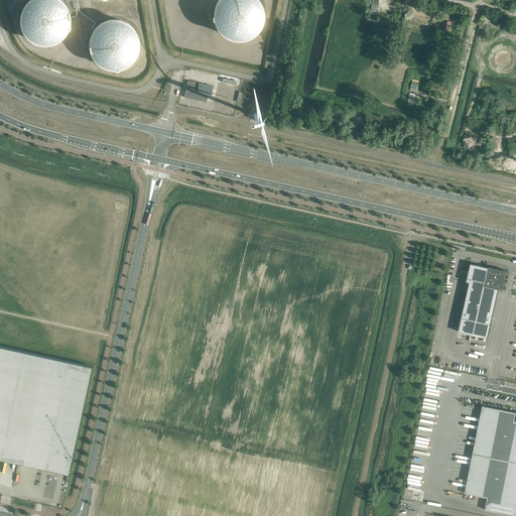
[(32,0),(29,2),(22,11),(20,20),(22,31),(27,38),(35,44),(44,46),(57,44),(65,39),(71,28),(72,19),(70,10),(67,5),(59,0),(32,0)]
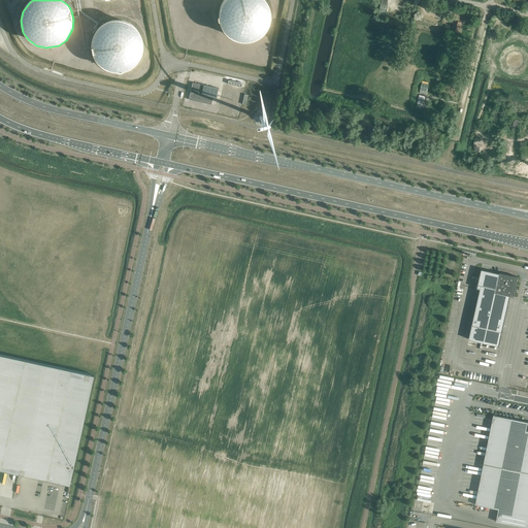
[(226,0),(222,7),(220,17),(222,25),(226,32),(234,38),(242,41),(251,40),(261,35),(267,29),(270,21),(269,9),(266,1),(264,0),(226,0)]
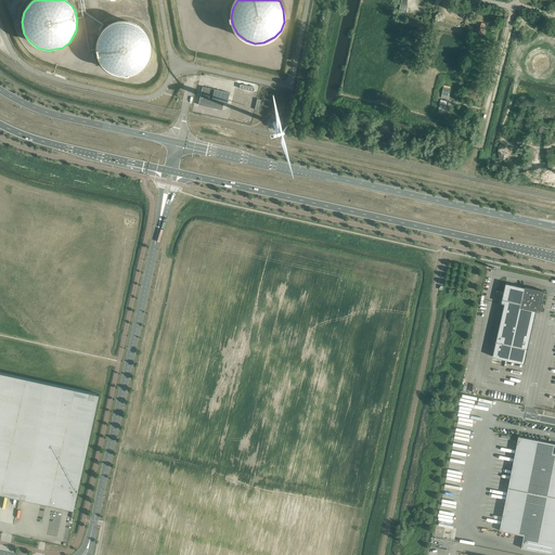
[(401,0),(399,14),(405,15),(408,0),(401,0)]
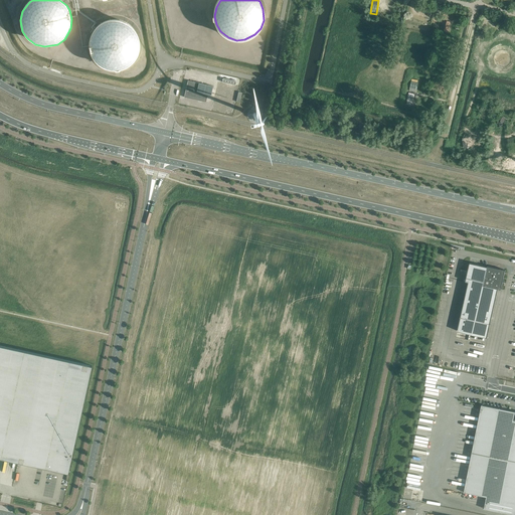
[(448,30),(450,22),(444,20),(442,29),(448,30)]
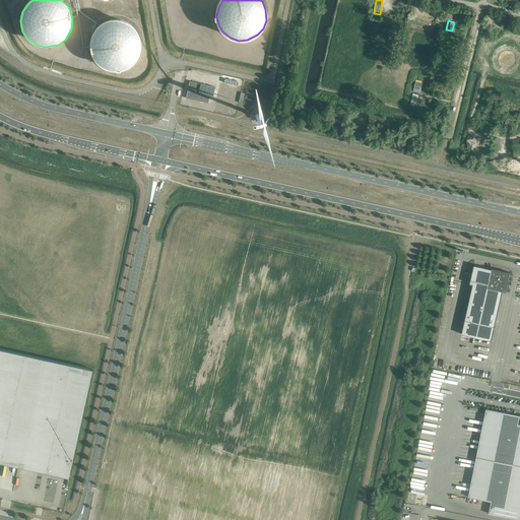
[(120,21),(113,21),(105,24),(98,30),(93,36),(90,45),(92,57),(98,64),(102,68),(111,72),(121,72),(129,70),(137,63),(141,55),(142,47),(140,38),(135,29),(128,24),(120,21)]
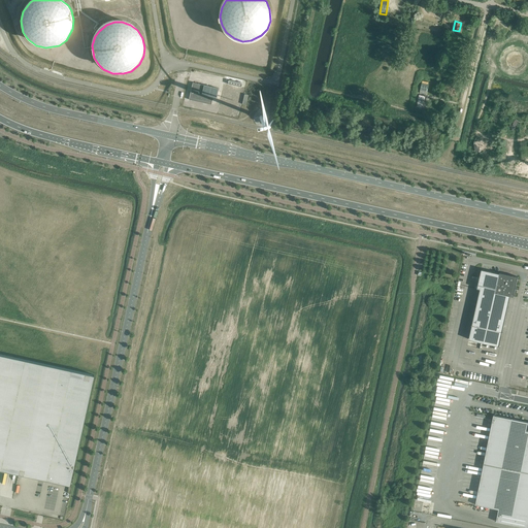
[(217,97),(219,89),(193,83),(189,99),(211,104),(212,97),(217,97)]
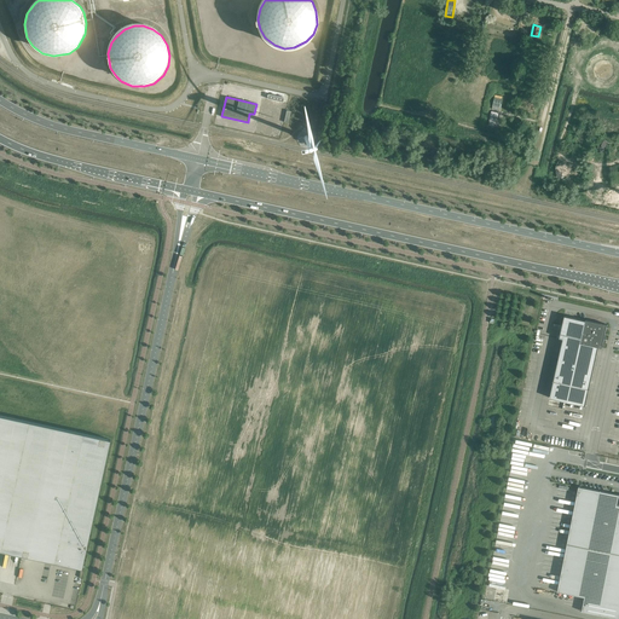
[(495,97),(492,108),(501,110),(503,99),(495,97)]
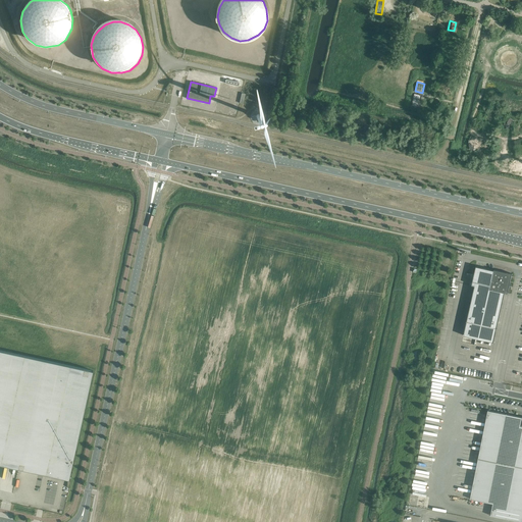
[(493,342),(505,293),(508,294),(512,273),(493,269),(493,270),(476,266),(472,284),(475,285),(464,335),(493,342)]
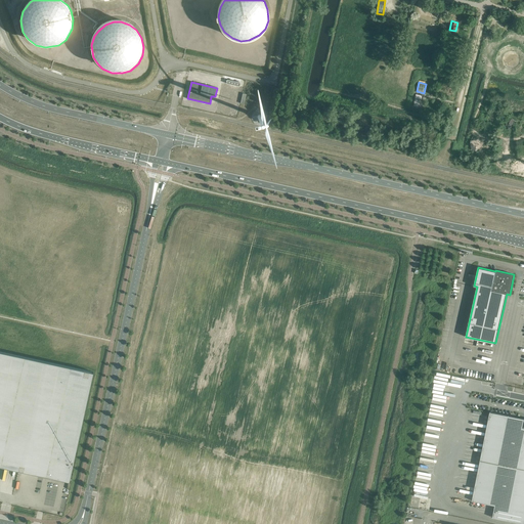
[(0,351),(0,465),(18,469),(41,474),(68,480),(68,481),(70,481),(93,372),(0,351)]
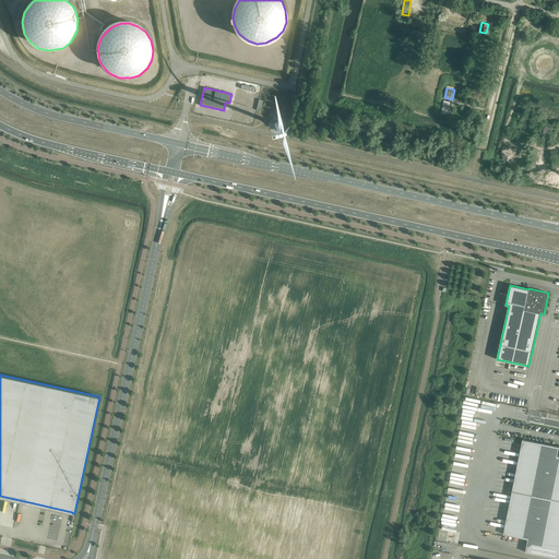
[(558,447),(523,440),(522,441),(522,442),(522,443),(522,444),(515,477),(514,479),(503,534),(527,539),(525,552),(558,558),(558,447)]
